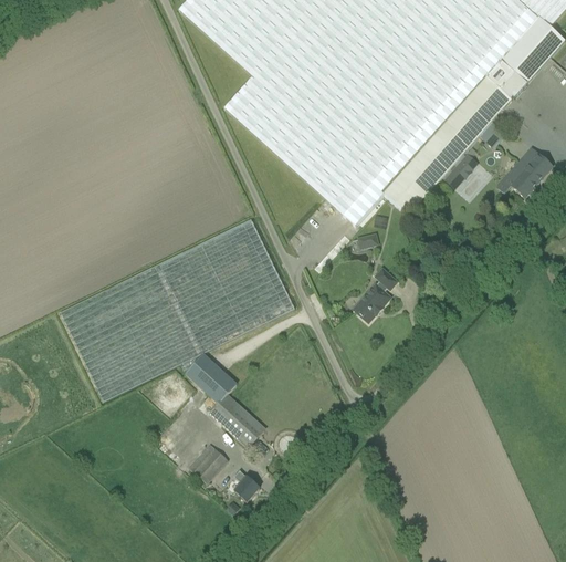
[(383,193),(486,76),(540,18),(549,27),(565,8),(565,0),(187,0),(179,9),(253,75),(224,107),(355,225),(375,203),(383,193)]
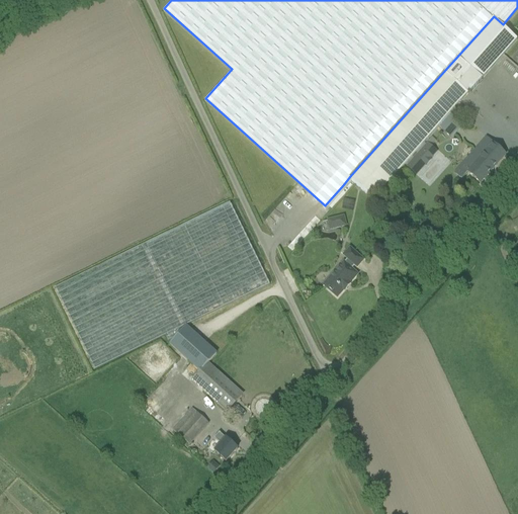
[(373,197),(455,105),(444,95),(449,89),(461,99),(468,91),(467,90),(469,87),(471,89),(482,76),(516,36),(503,24),(494,16),(445,70),(350,176),(355,181),(373,197)]
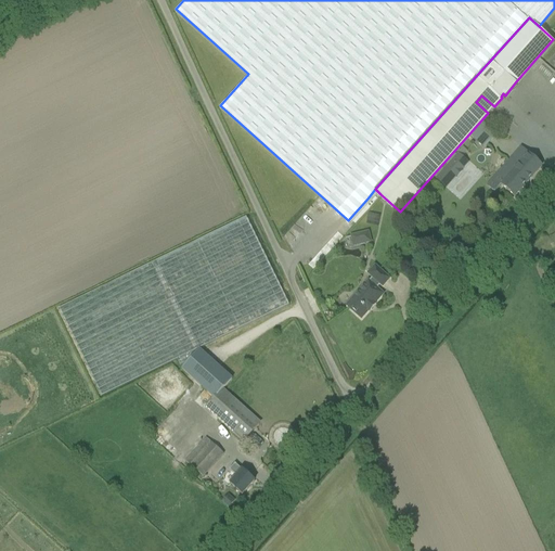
[(483,141),(489,133),(480,127),(475,136),(483,141)]
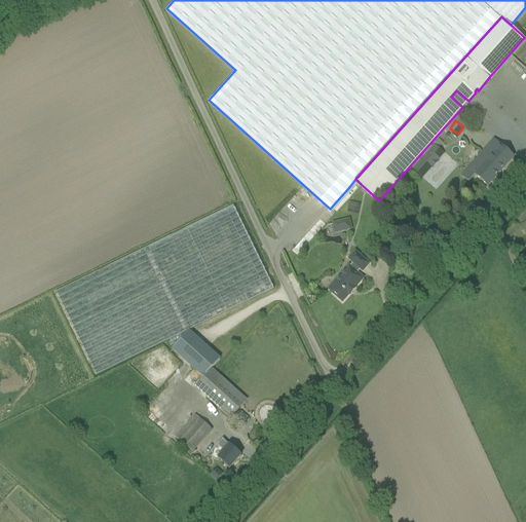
[(474,171),(488,183),(514,154),(493,136),(472,159),(478,165),(474,171)]
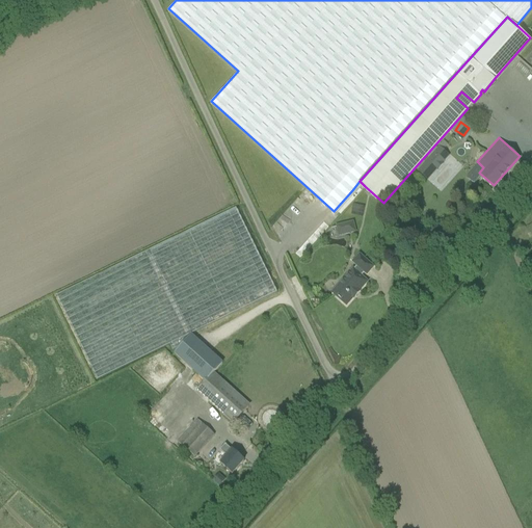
[(428,178),(450,153),(439,142),(417,167),(428,178)]
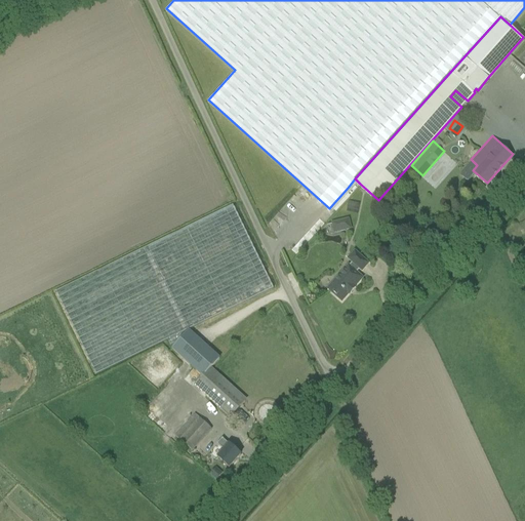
[(172,347),(190,327),(189,327),(274,285),(233,202),(55,289),(96,372),(168,336),(172,347)]
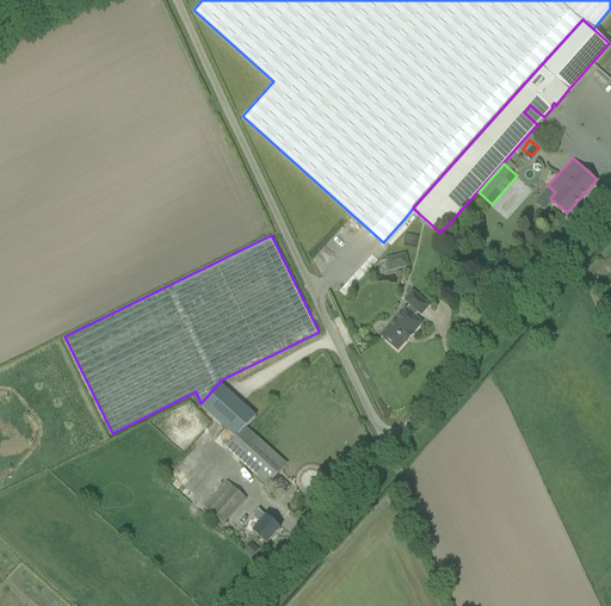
[(407,251),(386,257),(389,269),(409,263),(407,251)]
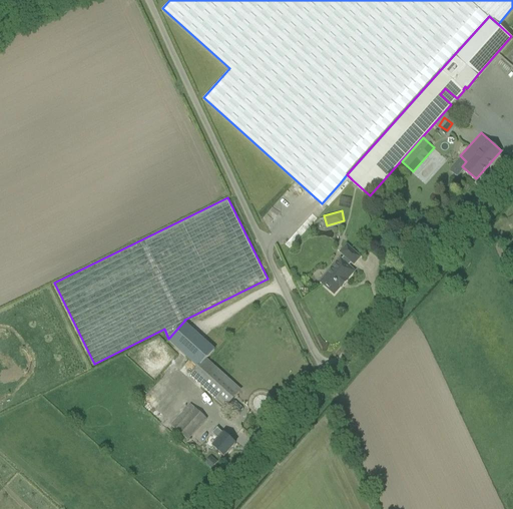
[(341,257),(321,279),(334,291),(341,284),(342,285),(348,278),(347,277),(354,269),(348,263),(352,260),(354,262),(360,255),(347,242),(341,249),(345,253),(342,257),(341,257)]
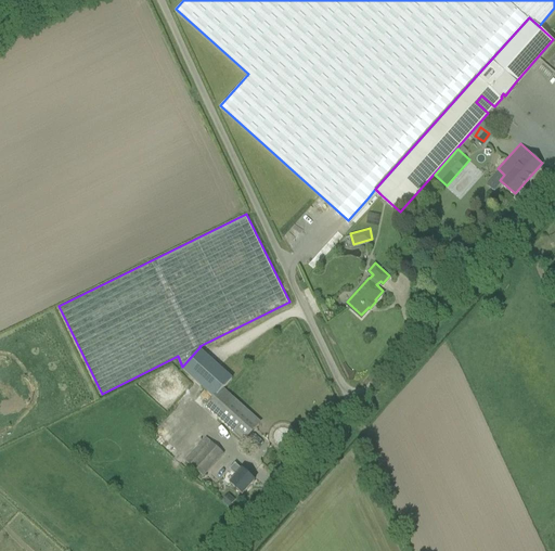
[(215,396),(222,387),(232,375),(201,346),(182,367),(214,395),(215,396)]
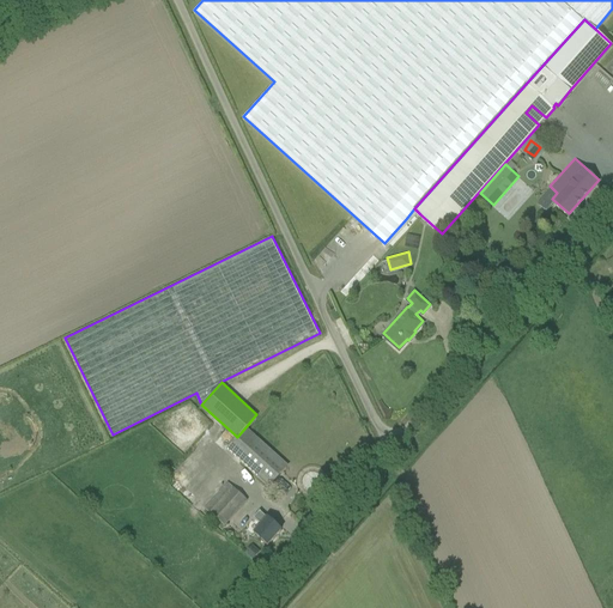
[(237,437),(236,436),(229,445),(271,482),(286,464),(246,427),(237,437)]
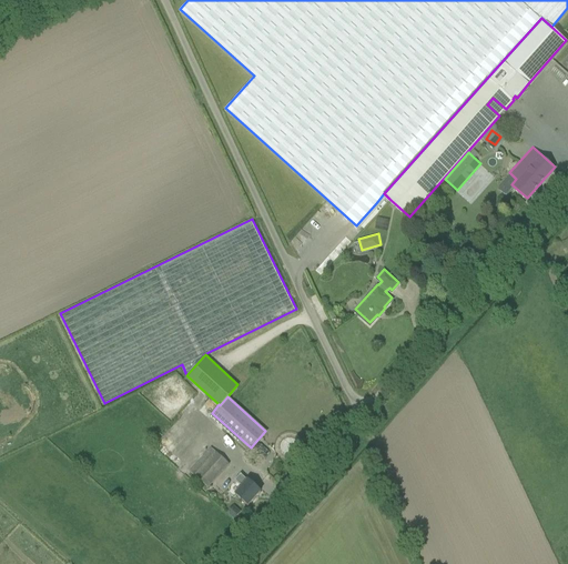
[(208,484),(229,461),(211,444),(190,467),(208,484)]
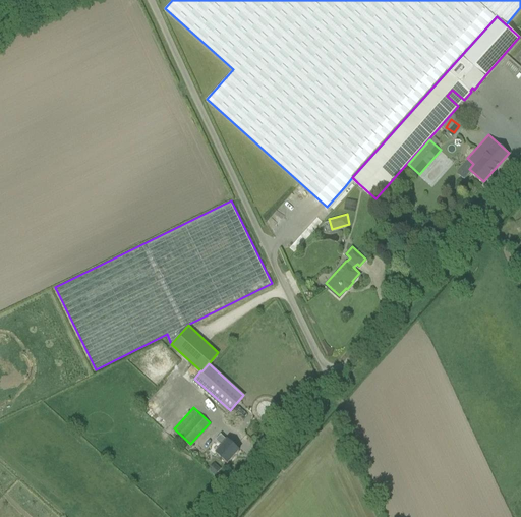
[(228,461),(239,448),(221,432),(216,438),(223,444),(216,451),(228,461)]
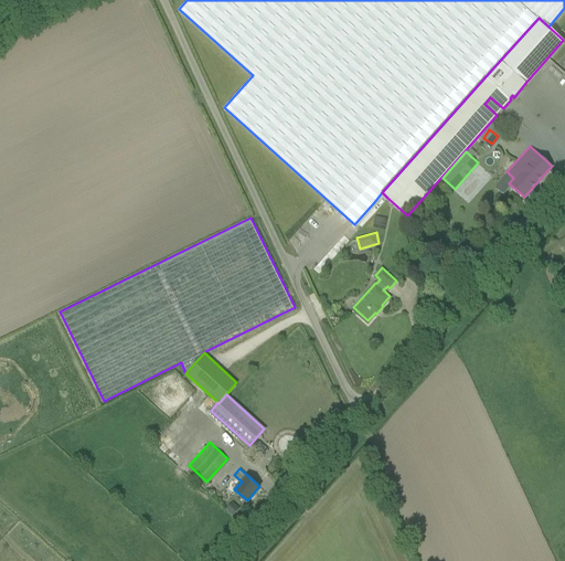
[(234,512),(240,507),(236,504),(232,504),(227,507),(234,512)]
